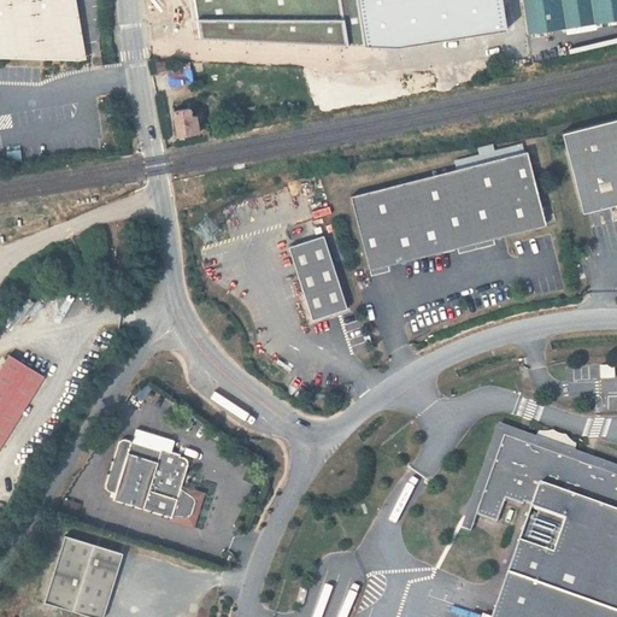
[(0,0),(0,58),(80,60),(69,0),(0,0)]
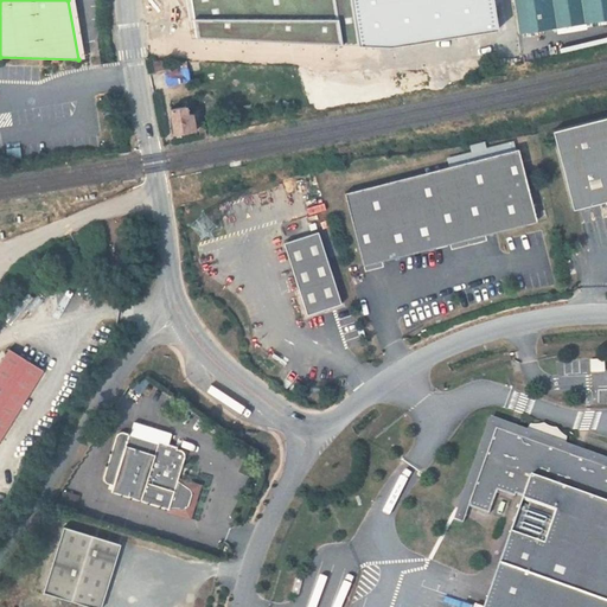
[(68,0),(78,59),(83,61),(72,0),(68,0)]
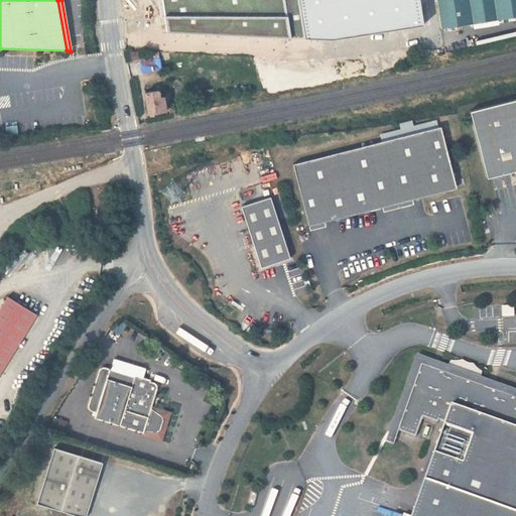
[(422,0),(162,0),(166,32),(334,41),(426,25),(422,0)]
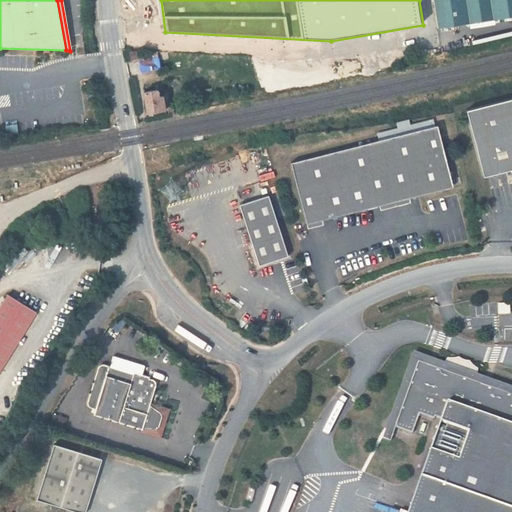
[(511,0),(433,0),(438,29),(511,17),(511,0)]
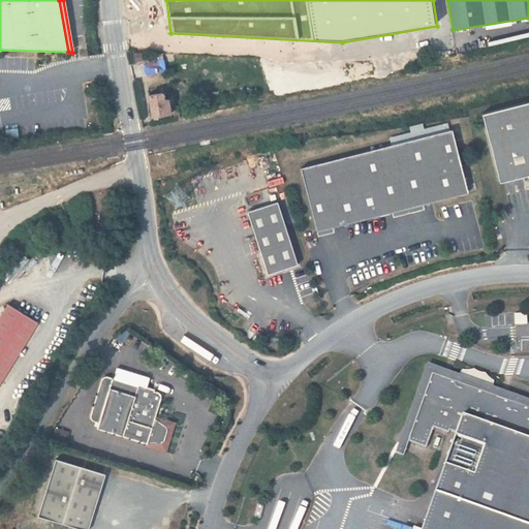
[(163,57),(144,58),(144,72),(164,71),(163,57)]
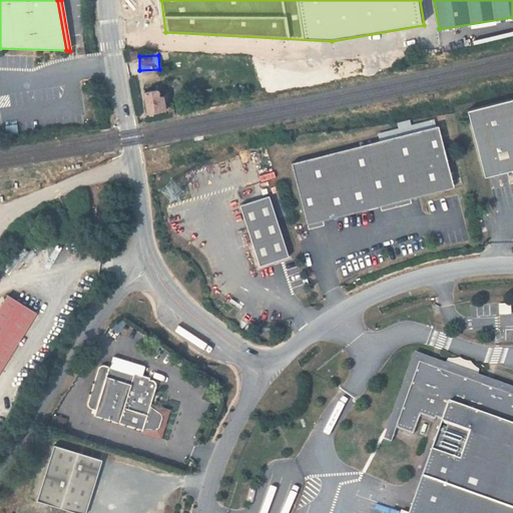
[(144,93),(147,113),(164,110),(162,97),(161,97),(160,94),(158,94),(157,91),(144,93)]
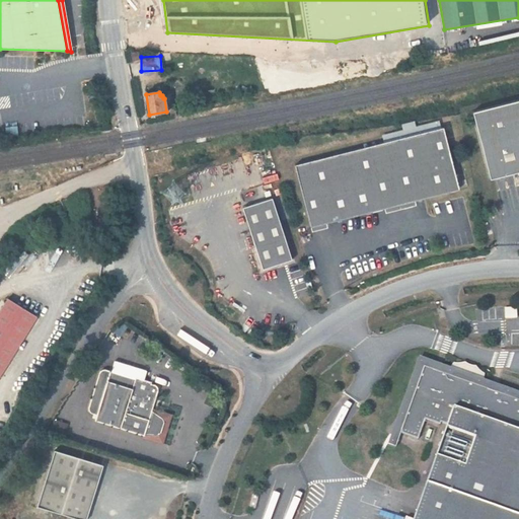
[(518,97),(472,109),(489,177),(518,169),(518,97)]
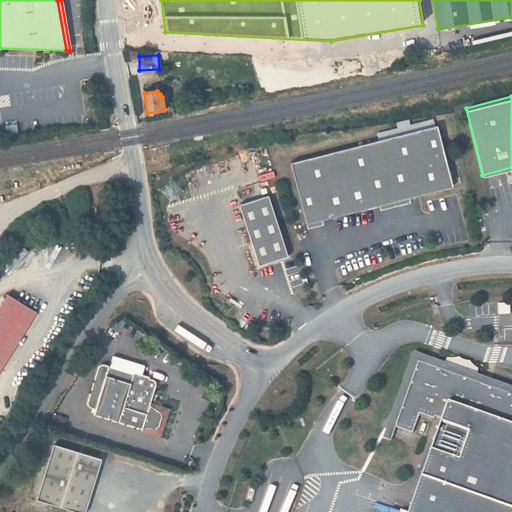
[(293,165),(307,227),(419,200),(425,199),(454,192),(439,130),(293,165)]
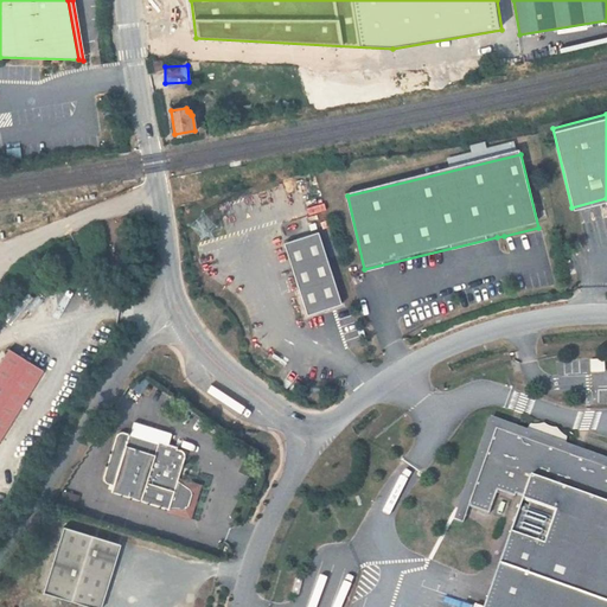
[(307,217),(311,230),(317,229),(312,215),(307,217)]
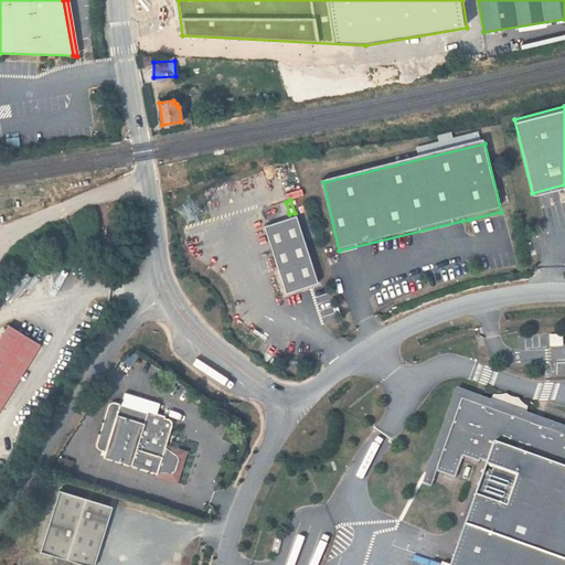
[(264,226),(286,294),(318,283),(296,215),(264,226)]
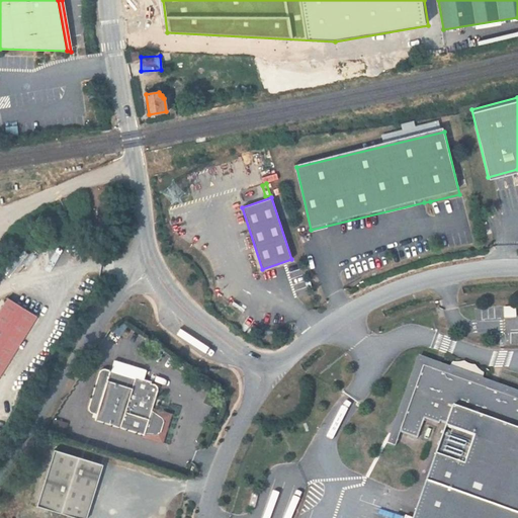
[(8,297),(0,310),(0,374),(36,316),(8,297)]
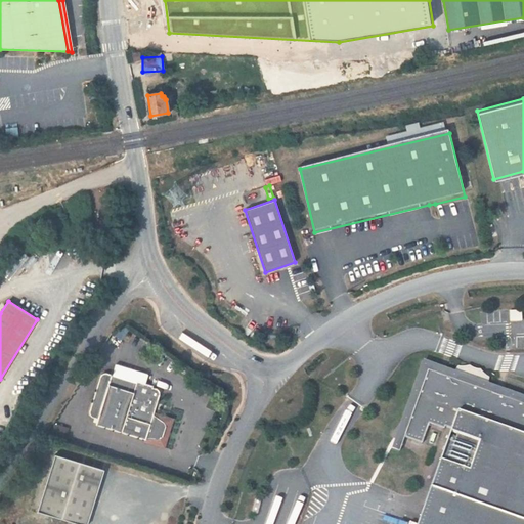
[(400,452),(404,437),(401,436),(426,366),(523,401),(523,395),(423,360),(392,449),(400,452)]
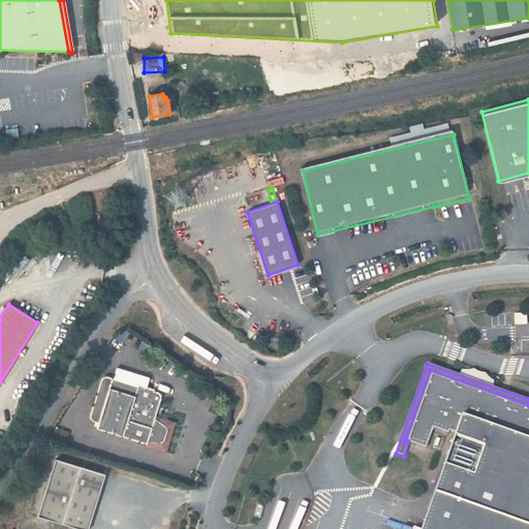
[(528,528),(528,405),(430,370),(405,440),(408,441),(426,448),(433,428),(448,433),(449,431),(456,433),(422,528),(419,528),(415,528),(414,528),(528,528)]
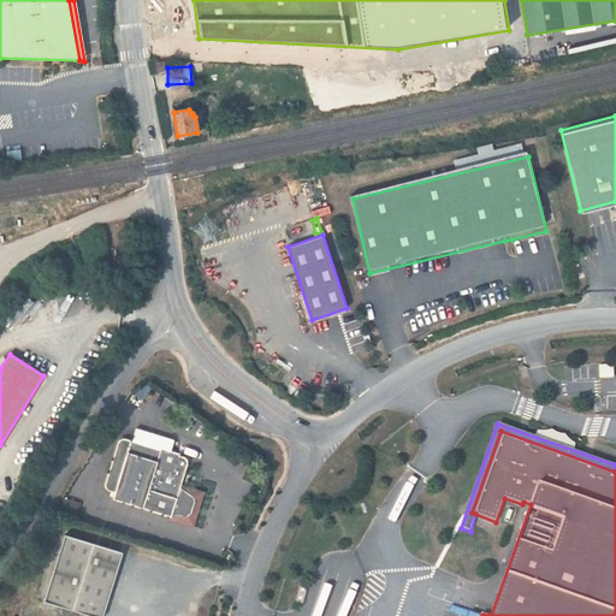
[(113,499),(171,517),(188,465),(188,461),(188,460),(185,457),(184,457),(181,456),(181,454),(161,448),(161,450),(125,438),(123,439),(122,439),(120,440),(119,443),(106,485),(106,489),(108,491),(116,492),(113,499)]
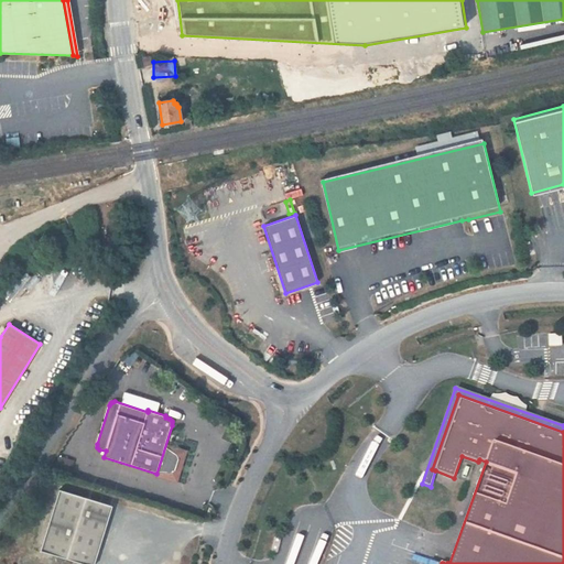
[(60,490),(41,551),(83,563),(94,563),(112,506),(60,490)]
